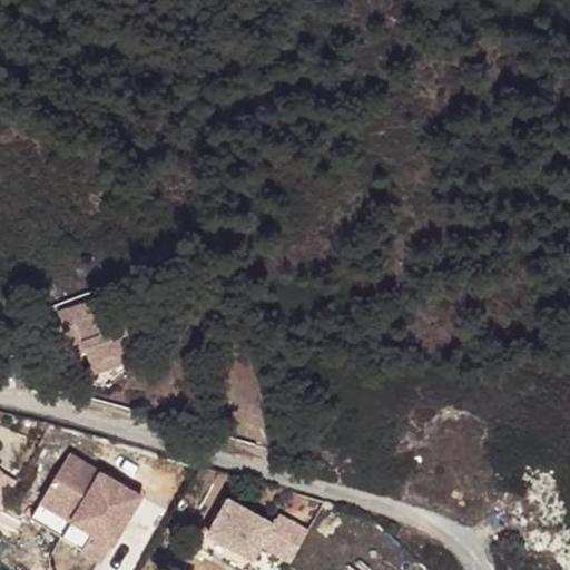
[(105,298),(59,313),(69,345),(115,332),(105,298)]
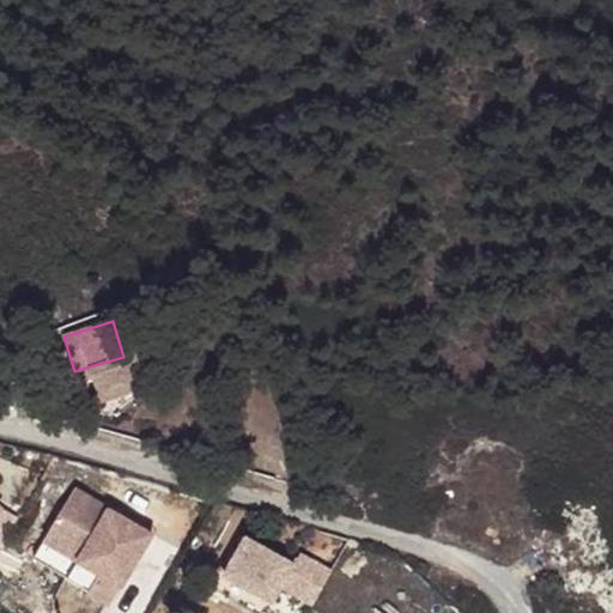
[(108,394),(96,404),(113,424),(125,412),(108,394)]
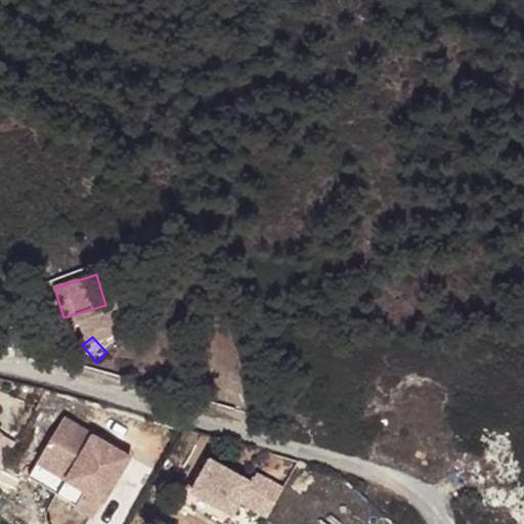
[(63,419),(30,478),(96,517),(130,457),(63,419)]
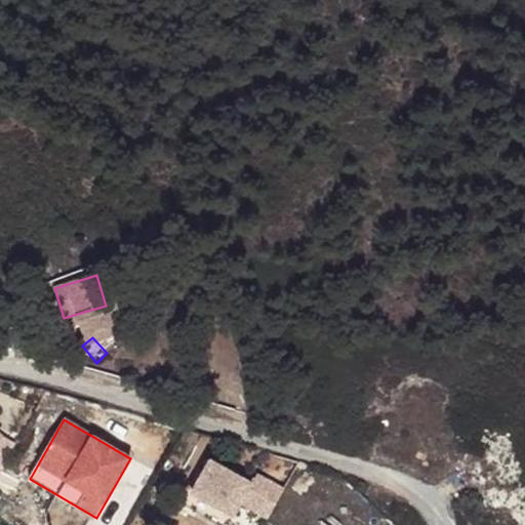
[(0,465),(13,442),(0,434),(0,465)]
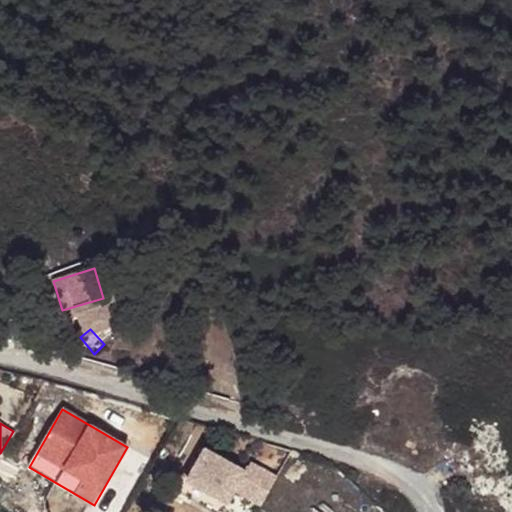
[(211,451),(197,476),(203,479),(217,455),(211,451)]
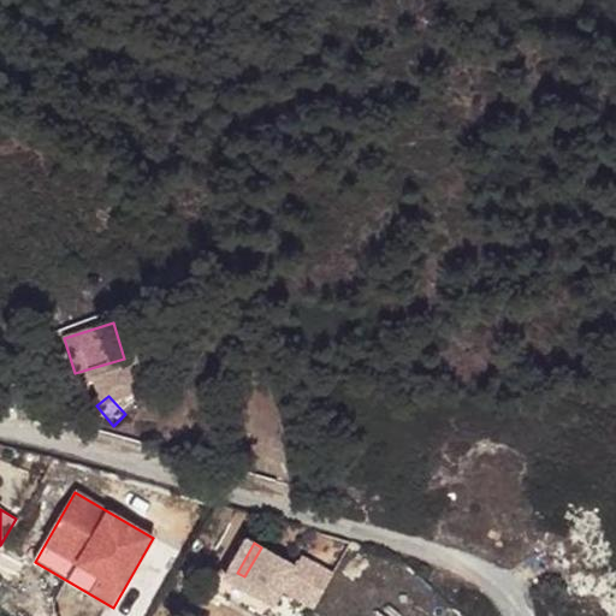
[(296,566),(261,548),(244,576),(237,573),(232,580),(241,585),(272,604),(274,605),(283,590),(314,606),(333,574),(302,556),(296,566)]
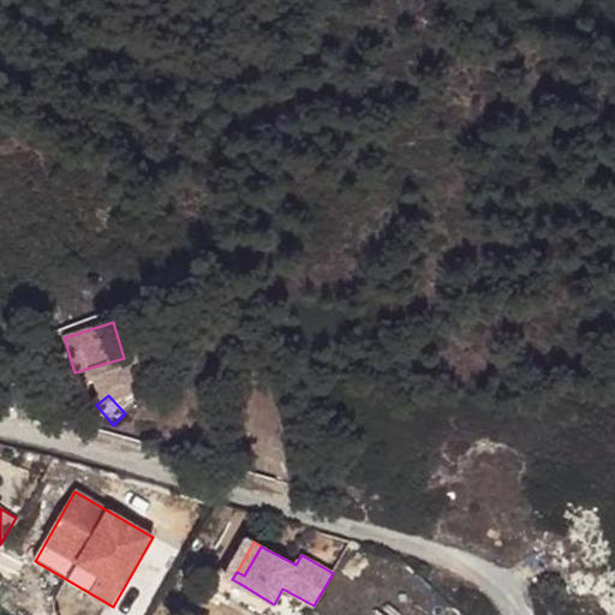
[(240,584),(232,579),(222,595),(231,599),(236,592),(268,610),(272,603),(240,584)]
